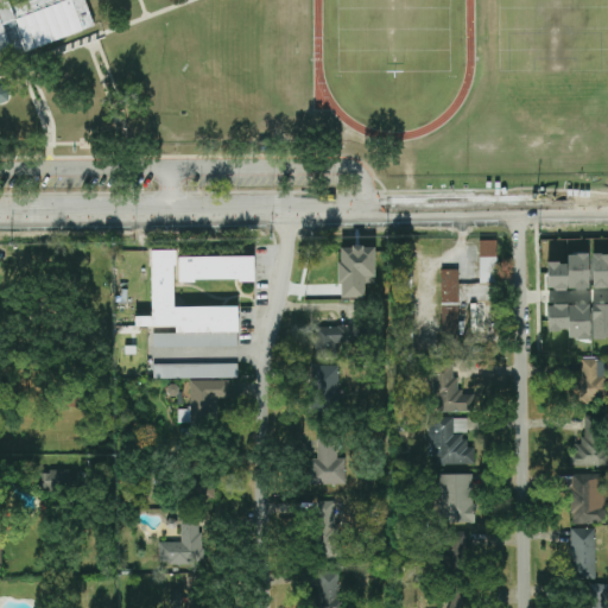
[(0,0),(0,49),(6,48),(8,55),(21,51),(93,26),(83,0),(0,0)]
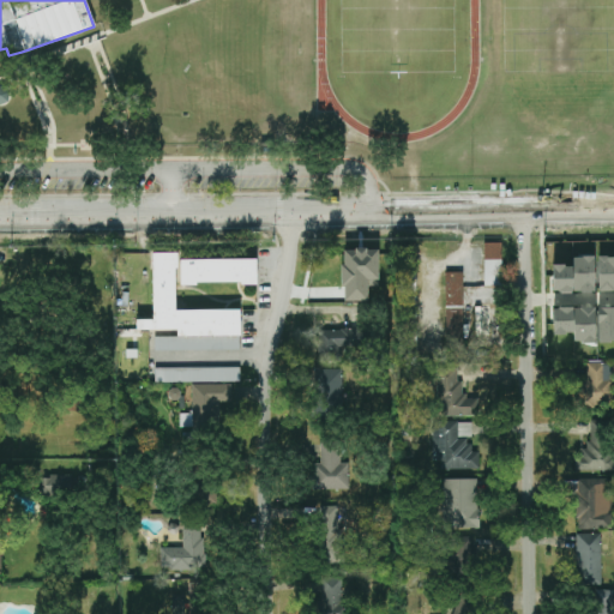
[(501,244),(485,244),(485,286),(503,286),(501,244)]
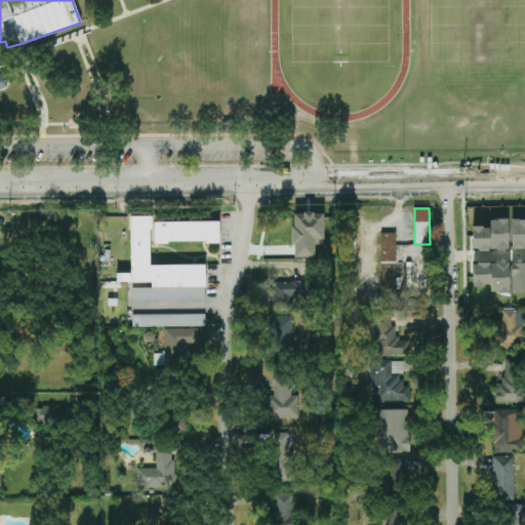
[(294,257),(315,257),(315,240),(324,239),(324,213),(293,213),(294,257)]
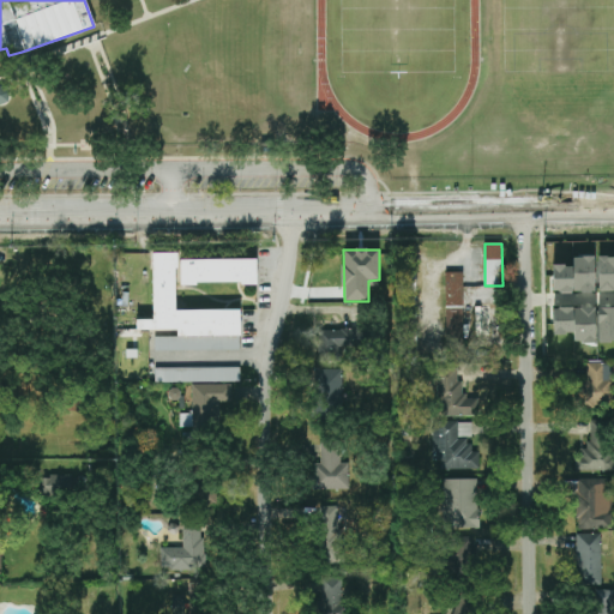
[(241,350),(240,309),(176,311),(176,253),(152,253),(154,319),(137,320),(137,330),(178,330),(178,337),(155,337),(155,350),(241,350)]
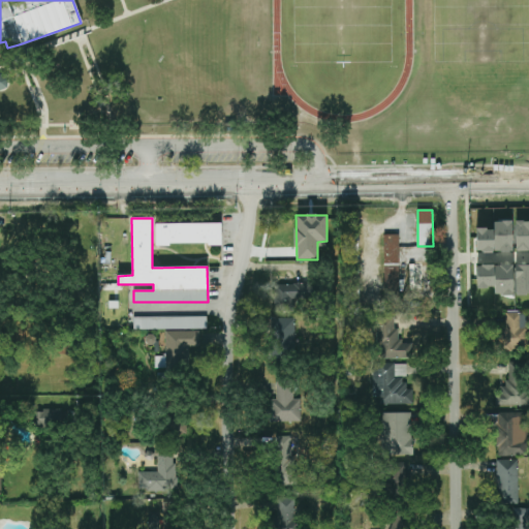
[(494,250),(494,222),(498,222),(498,220),(511,220),(512,252),(501,252),(501,251),(494,250)]
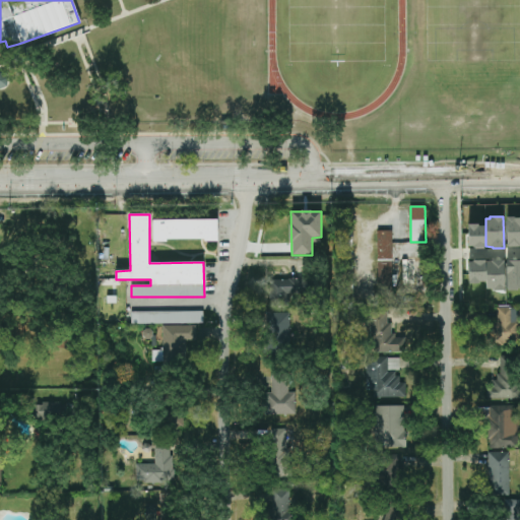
[(505,217),(514,216),(514,218),(519,218),(519,246),(519,247),(506,247),(505,217)]
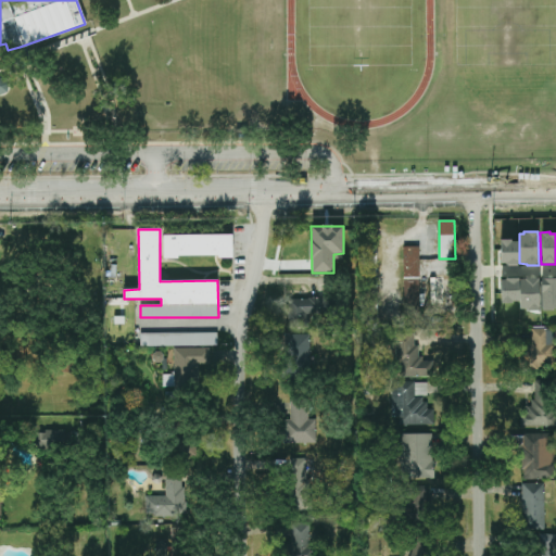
[(232,235),(163,235),(164,257),(232,256),(232,235)]
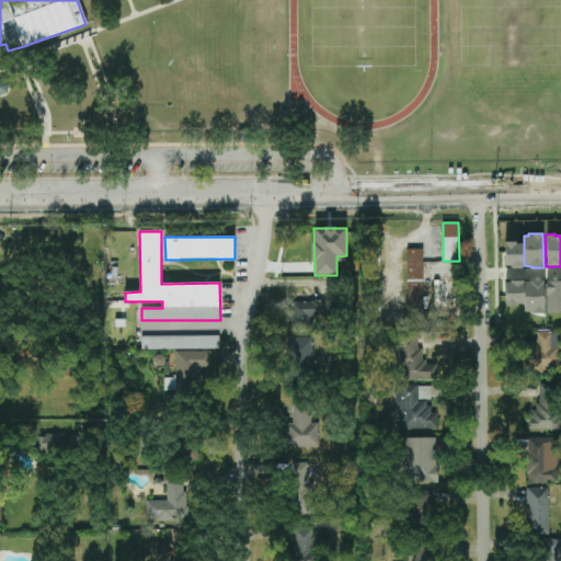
[(505,242),(516,241),(516,243),(522,243),(523,267),(510,267),(510,265),(504,265),(505,242)]
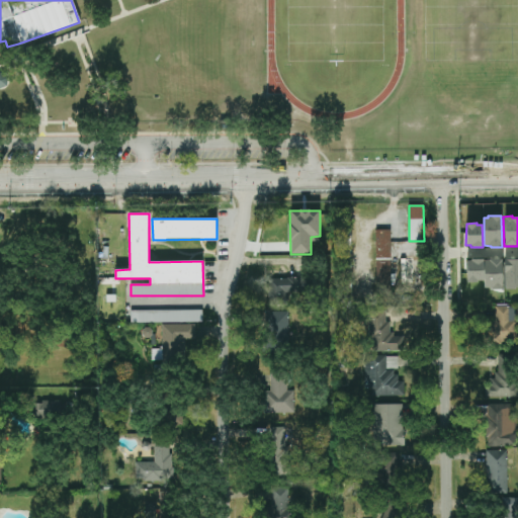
[(392,284),(391,230),(375,230),(377,284),(392,284)]
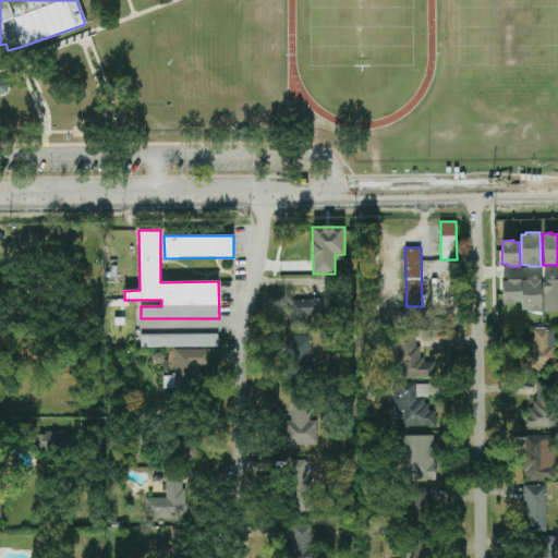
[(451,276),(452,262),(429,261),(429,276),(451,276)]
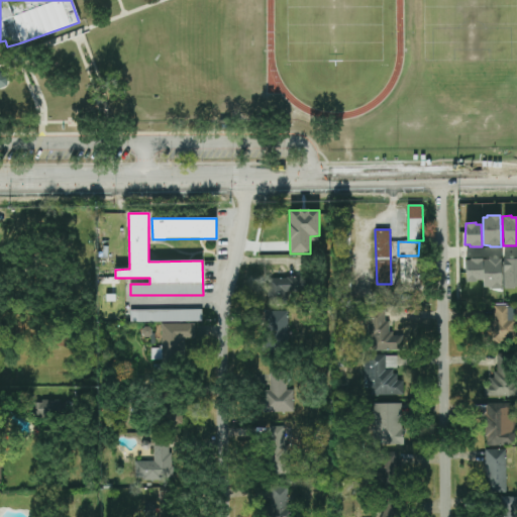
[(464,260),(470,260),(470,257),(483,257),(483,280),(476,280),(476,282),(466,282),(464,260)]
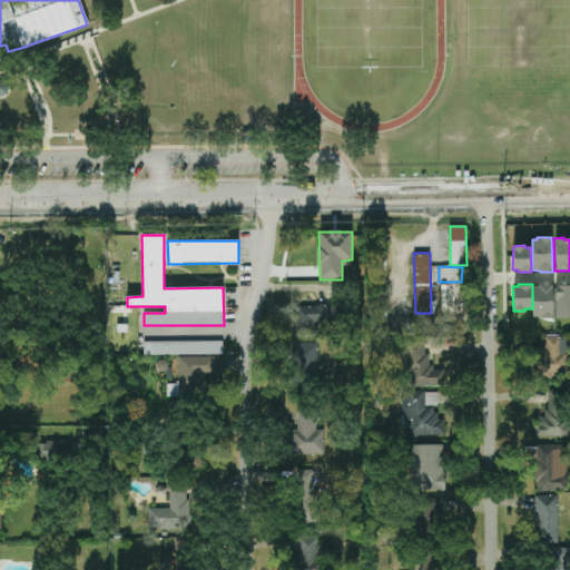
[(533,316),(533,286),(538,286),(538,284),(552,284),(553,318),(541,318),(541,317),(533,316)]
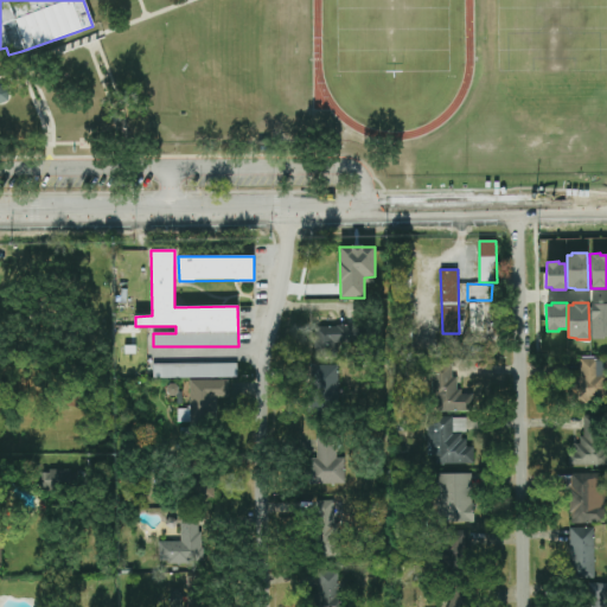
[(590,304),(601,302),(601,305),(606,305),(606,338),(592,338),(590,304)]
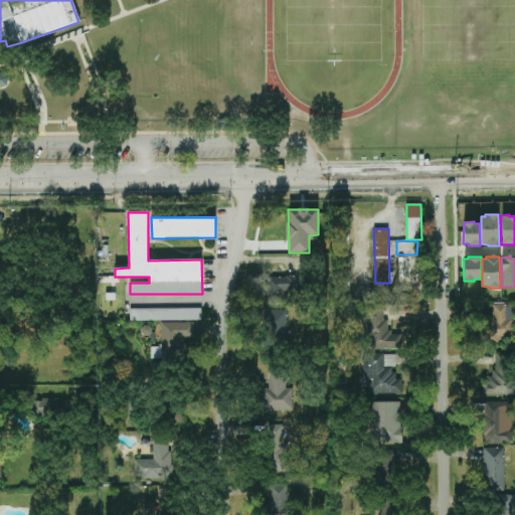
[(267,302),(287,302),(287,291),(305,291),(305,277),(267,277),(267,302)]
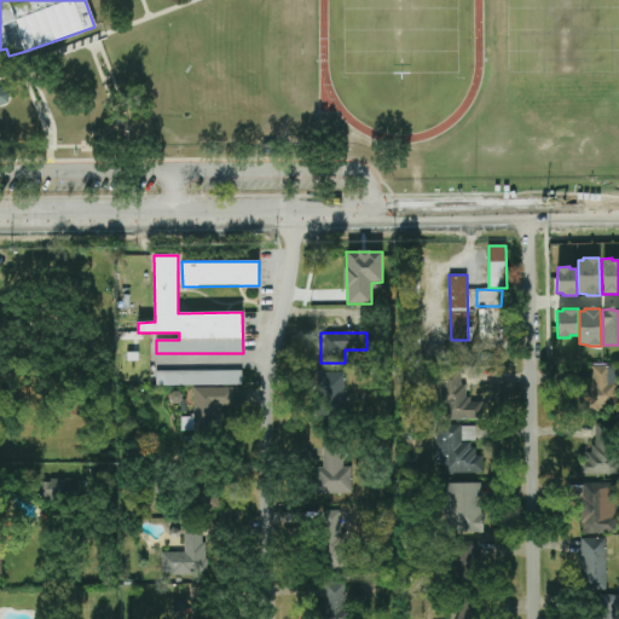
[(618,366),(588,365),(586,409),(615,410),(618,366)]
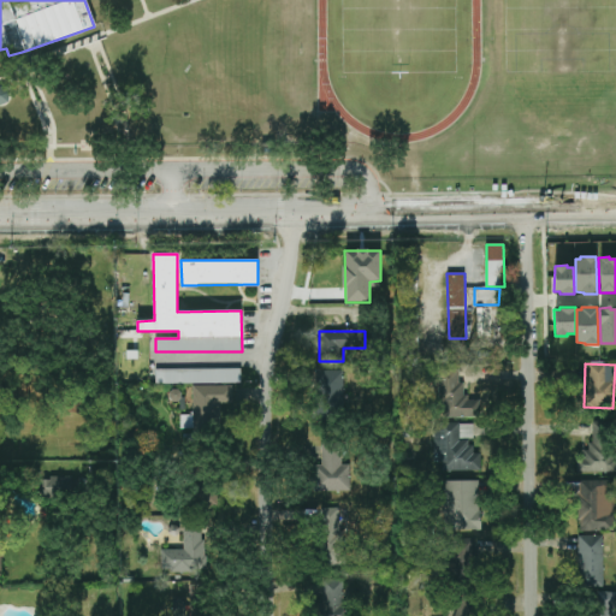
[(241,368),(157,369),(157,384),(241,383),(241,368)]
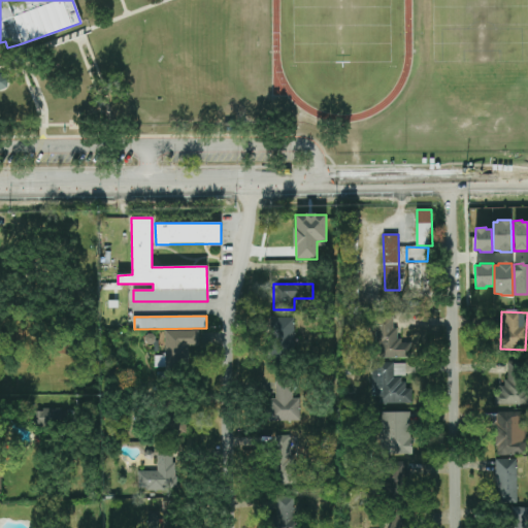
[(411,358),(411,343),(399,343),(398,329),(394,329),(393,316),(375,317),(376,358),(411,358)]
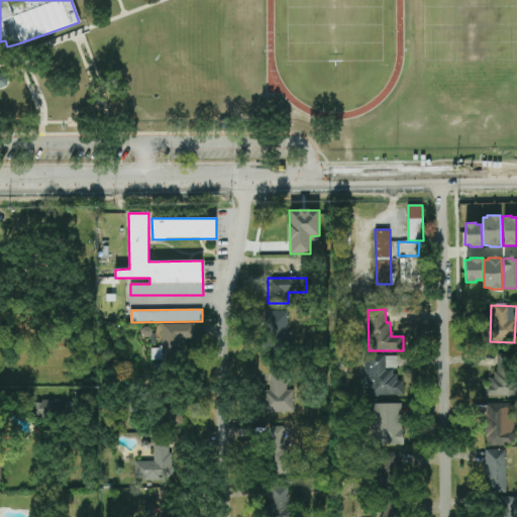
[(289,311),(266,311),(265,350),(288,350),(289,311)]
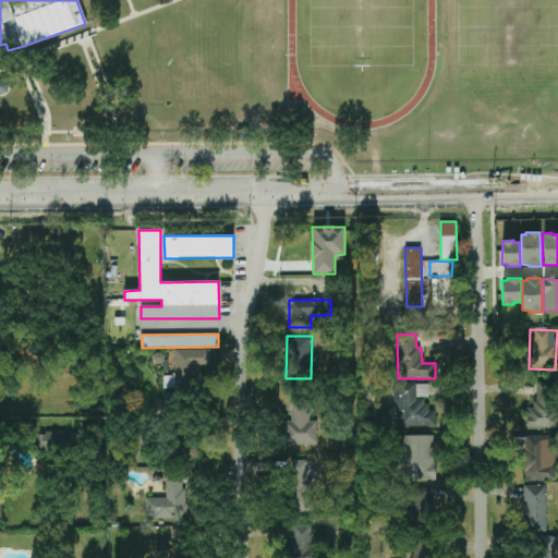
[(211,350),(174,349),(174,386),(198,386),(198,365),(210,366),(211,350)]
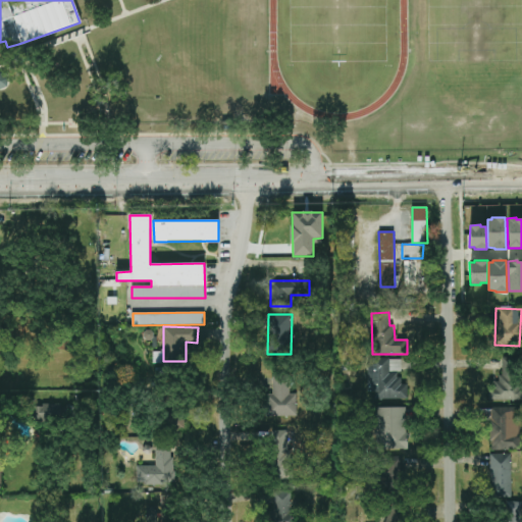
[(500,387),(490,387),(489,400),(521,401),(521,360),(521,357),(501,358),(500,387)]
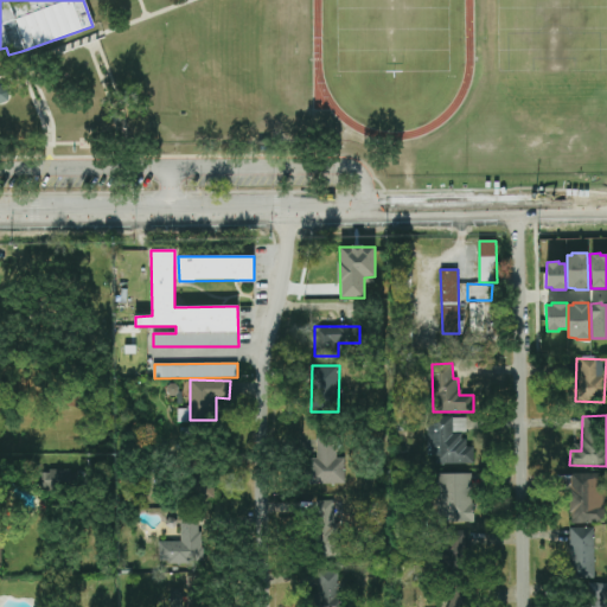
[(473,447),(466,447),(465,416),(428,417),(430,465),(474,464),(473,447)]
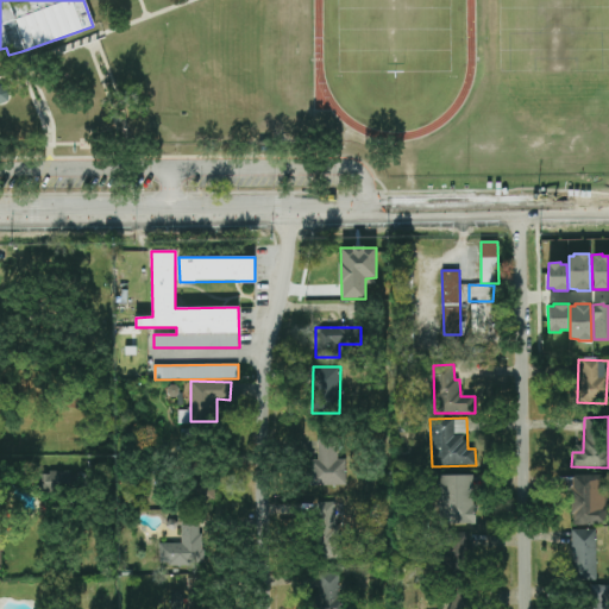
[(346,460),(337,460),(337,438),(318,438),(318,462),(312,462),(311,485),(346,487),(346,460)]
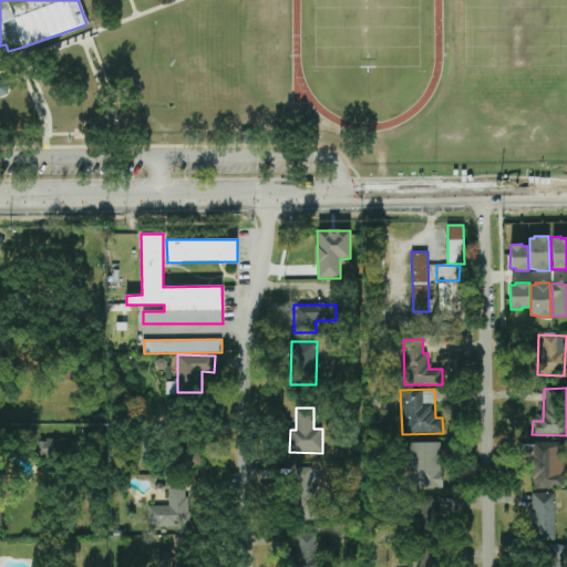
[(75,457),(74,439),(37,440),(37,457),(75,457)]
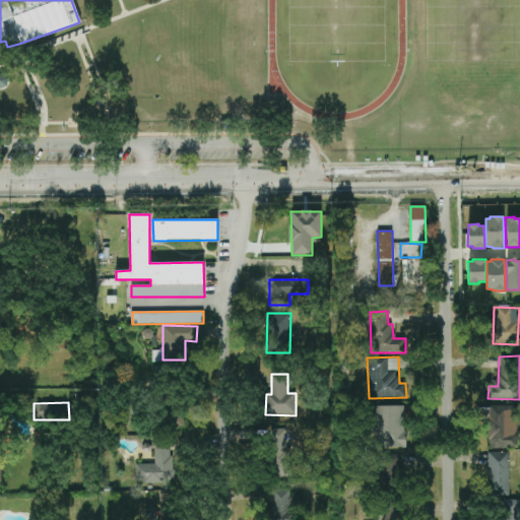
[(404,405),(378,406),(379,448),(405,447),(404,405)]
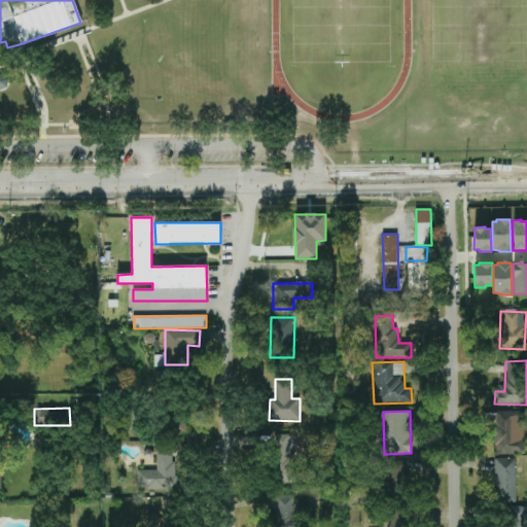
[(526,454),(525,411),(495,412),(495,455),(526,454)]
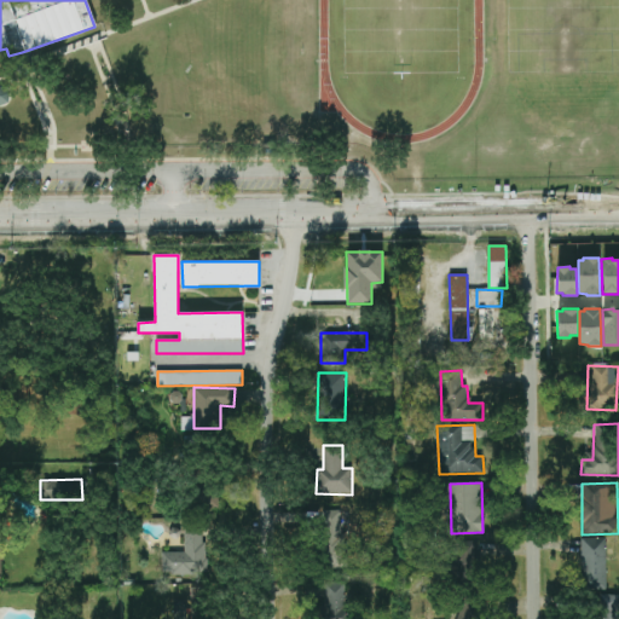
[(202,509),(218,509),(218,493),(202,493),(202,509)]
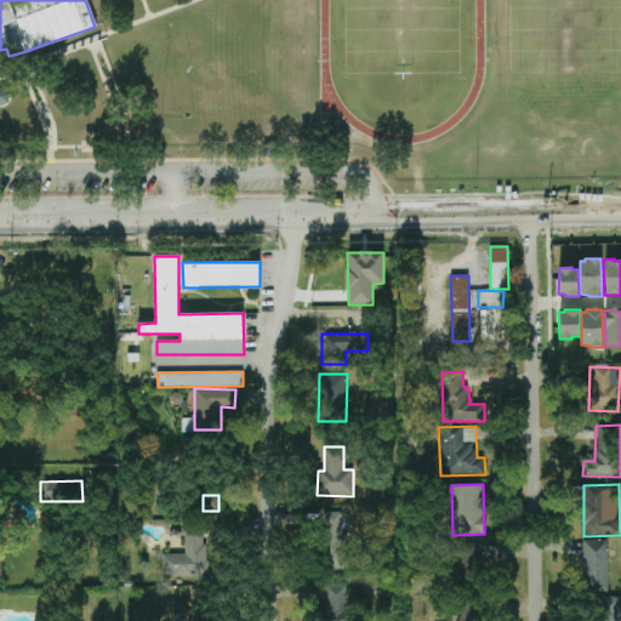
[(323,513),(324,570),(345,570),(343,512),(323,513)]
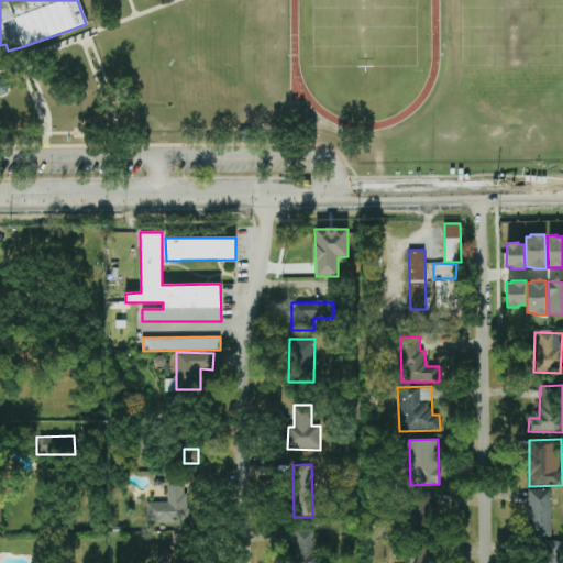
[(147,503),(147,522),(187,522),(187,478),(167,478),(167,503),(147,503)]
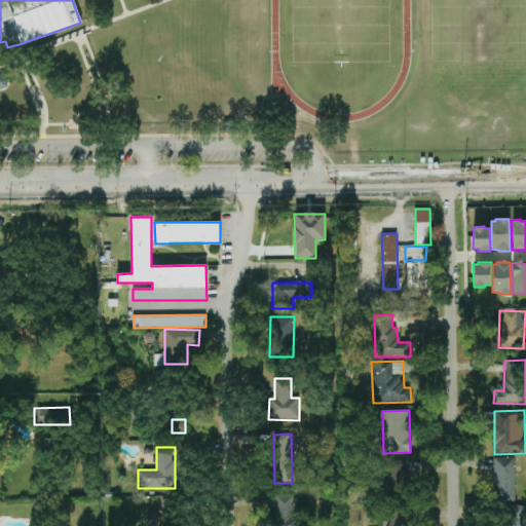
[(494,457),(494,500),(516,500),(515,457),(494,457)]
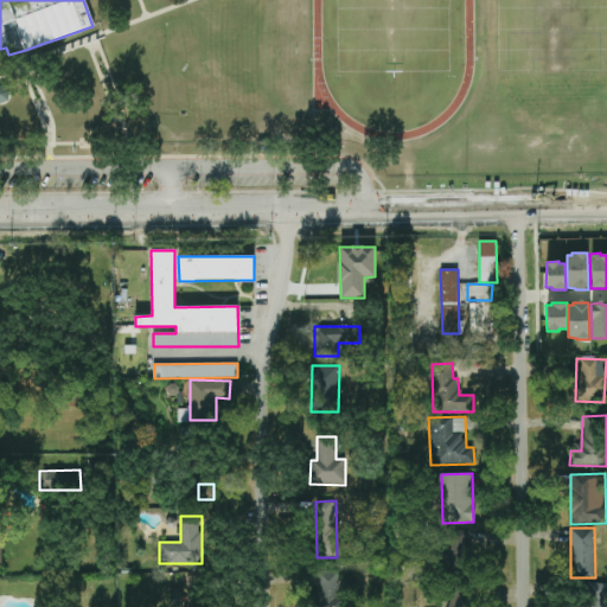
[(445,531),(443,568),(467,569),(470,531),(445,531)]
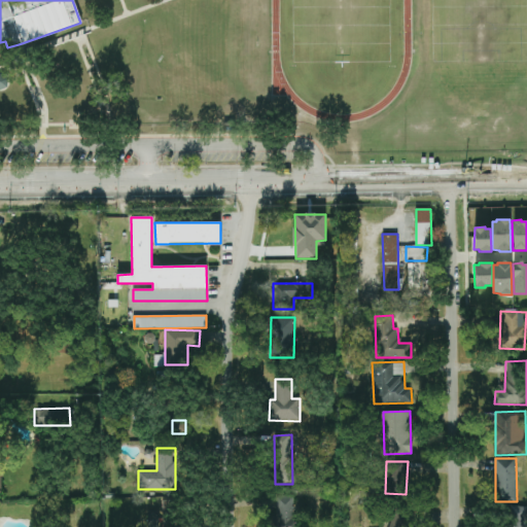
[(276,526),(294,526),(295,497),(277,496),(276,526)]
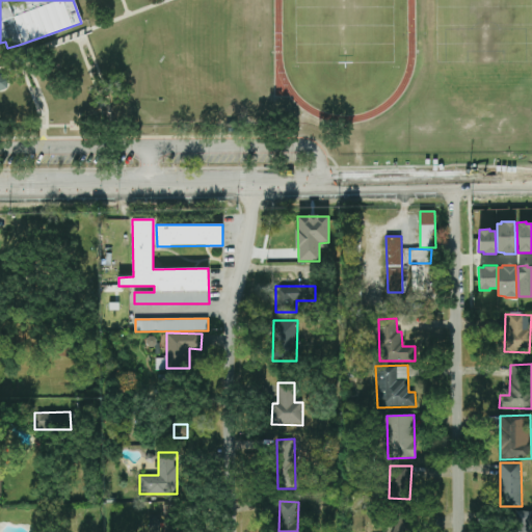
[(176,506),(165,505),(164,522),(175,523),(176,506)]
